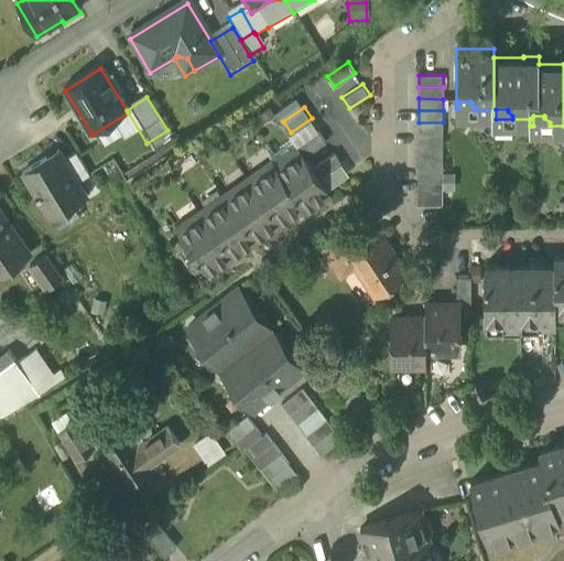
[(533,126),(550,126),(550,122),(544,118),(544,116),(533,116),(533,126)]
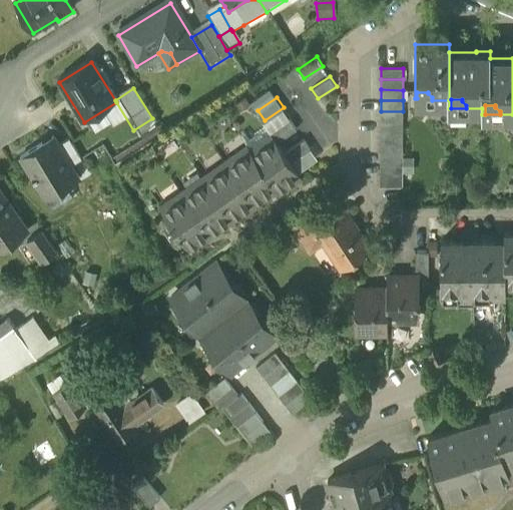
[(403,122),(403,111),(381,111),(380,122),(403,122)]
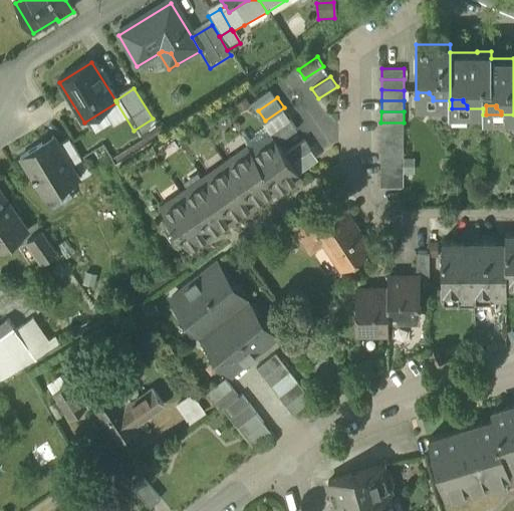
[(274,135),(278,141),(297,128),(291,117),(271,131),(272,131),(274,135)]
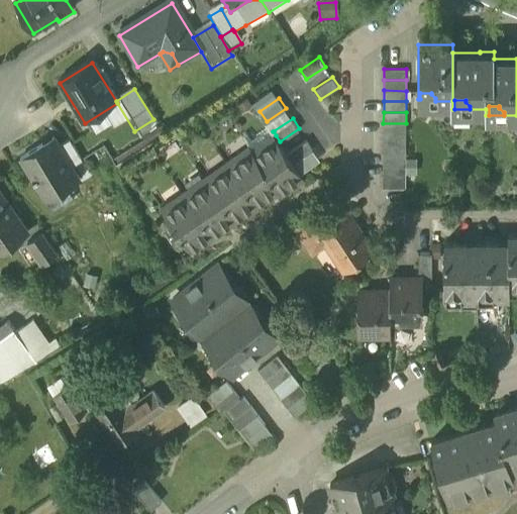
[(406,133),(406,123),(383,123),(383,133),(406,133)]
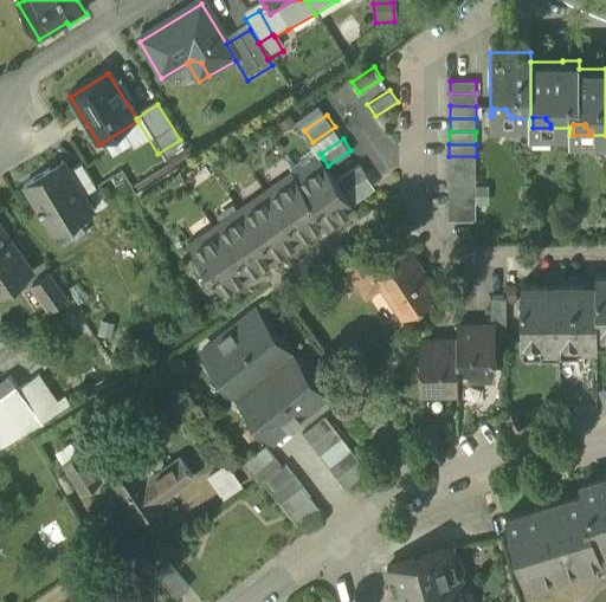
[(476,169),(476,156),(449,156),(449,169),(476,169)]
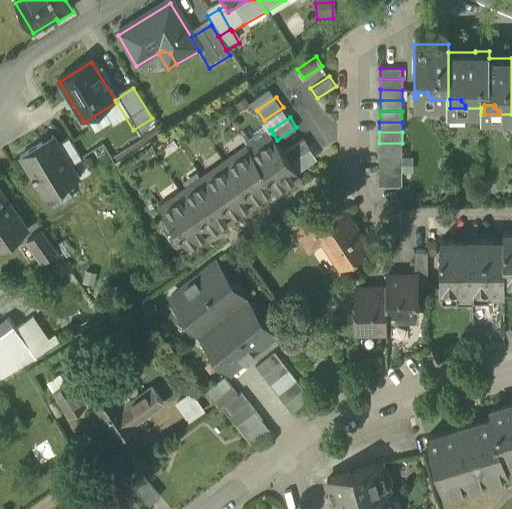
[(273,134),(251,150),(275,184),(277,188),(299,173),(297,170),(291,160),(284,150),(277,140),(273,134)]
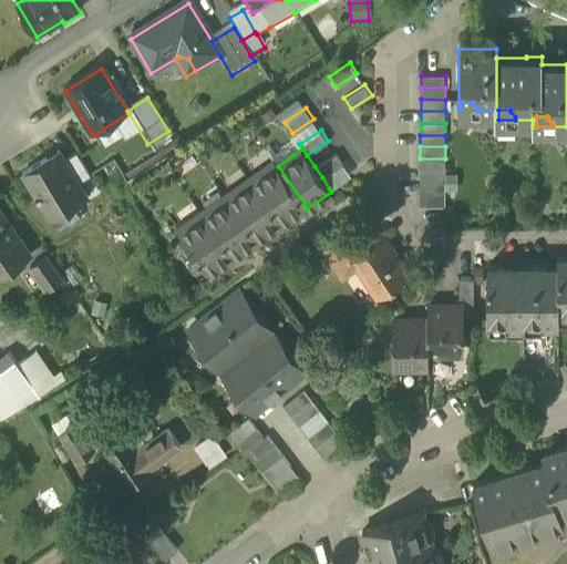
[(315,166),(322,177),(343,163),(336,152),(315,166)]
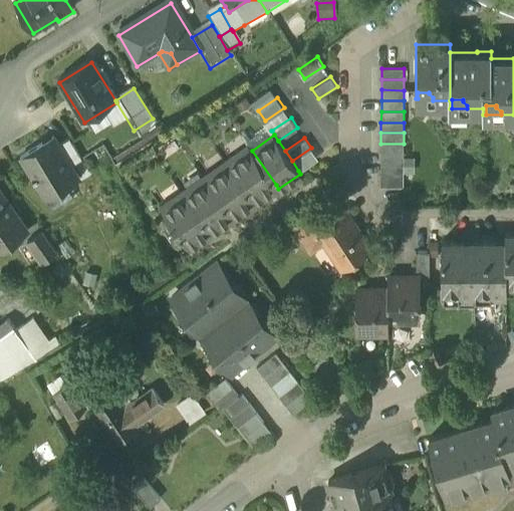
[(21,159),(46,201),(79,181),(71,168),(59,148),(54,139),(52,140),(53,143),(44,148),(43,146),(21,159)]
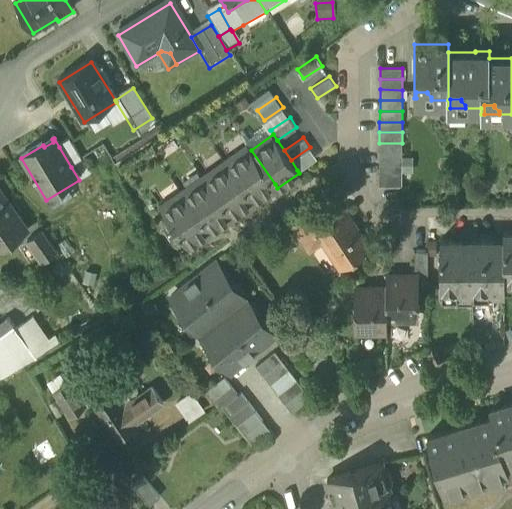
[(59,147),(71,167),(81,161),(81,160),(69,140),(59,147)]
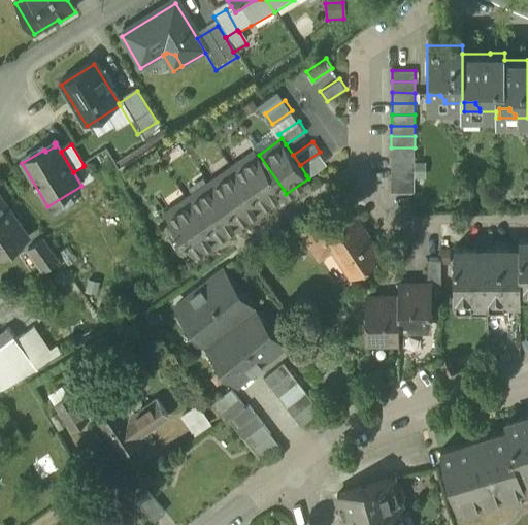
[(415,159),(415,148),(391,148),(391,159),(415,159)]
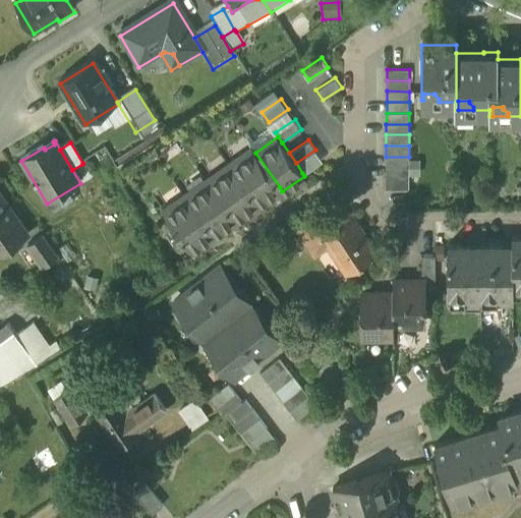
[(252,149),(231,163),(257,203),(280,187),(255,153),(252,149)]
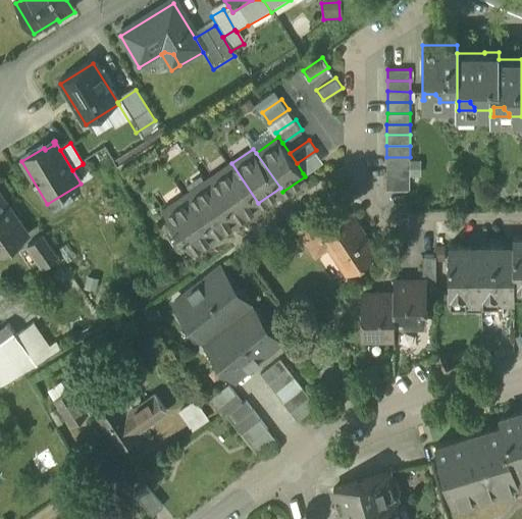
[(410,168),(410,157),(386,157),(386,167),(410,168)]
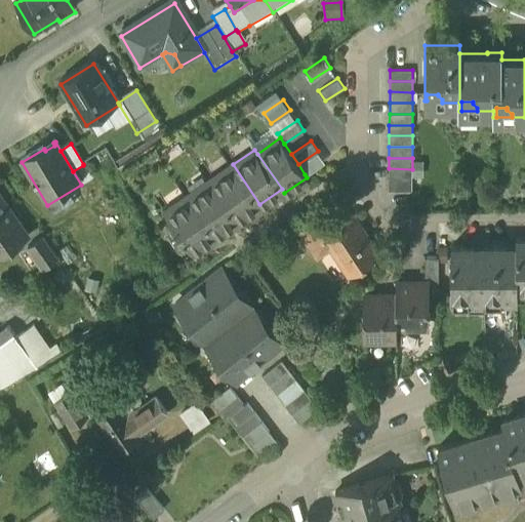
[(233,164),(210,179),(237,218),(259,204),(233,164)]
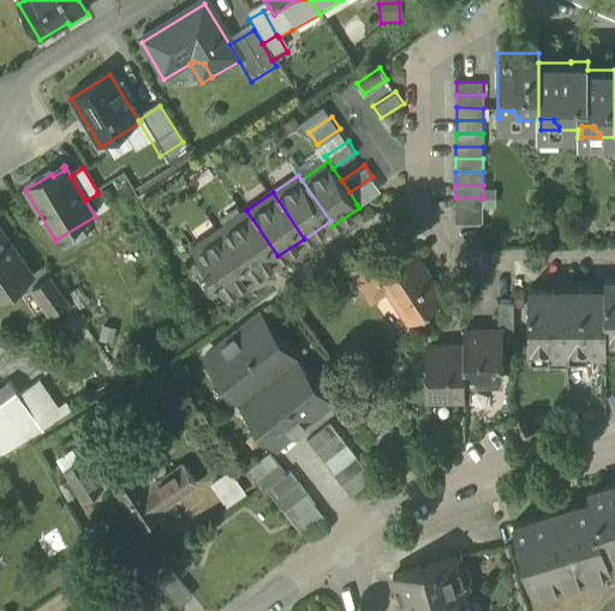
[(483,210),(483,198),(455,197),(455,210),(483,210)]
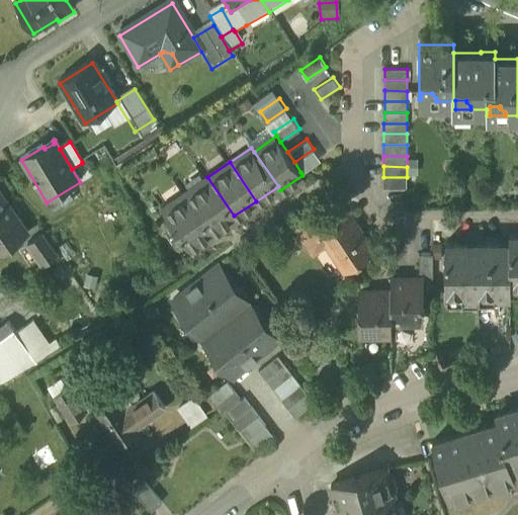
[(207,177),(186,191),(212,231),(234,216),(207,177)]
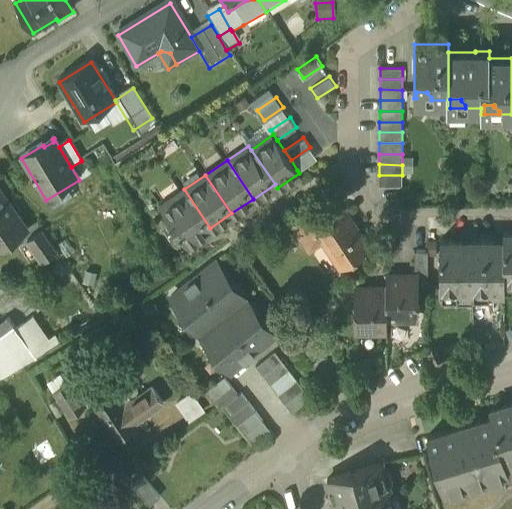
[(402,186),(402,175),(379,175),(379,186),(402,186)]
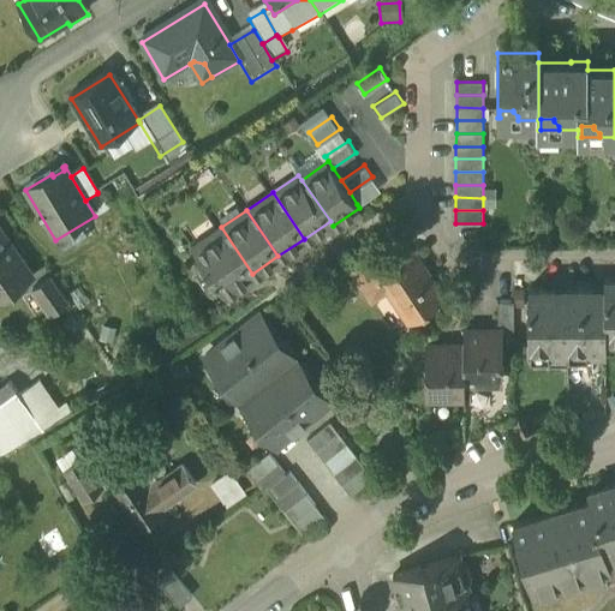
[(225,293),(252,274),(221,227),(193,246),(225,293)]
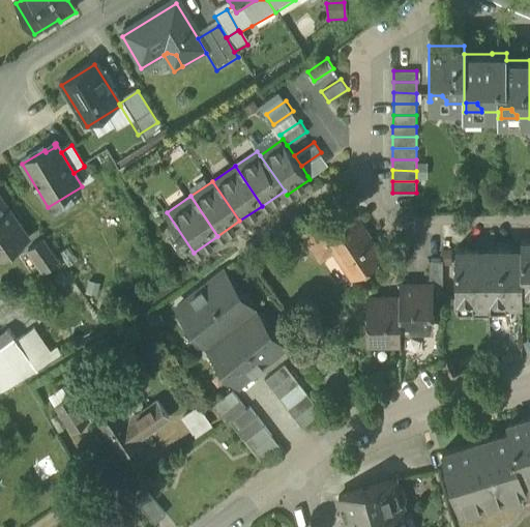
[(0,245),(4,242),(8,249),(26,236),(0,199),(0,245)]
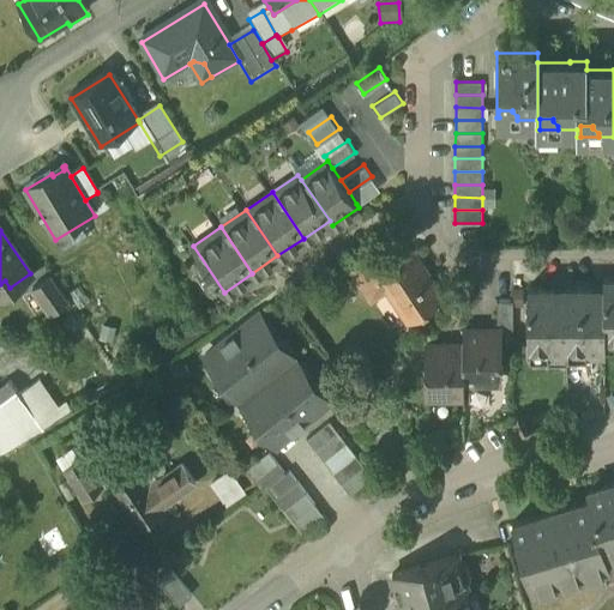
[(353,265),(366,284),(379,276),(378,273),(390,265),(379,248),(353,265)]
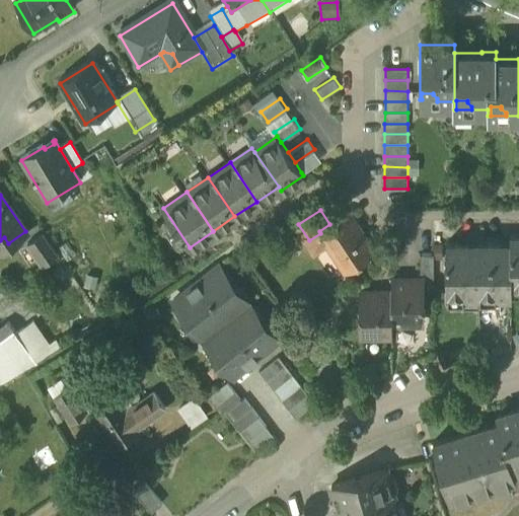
[(320,233),(346,271),(376,250),(349,211),(329,224),(319,231),(320,233)]
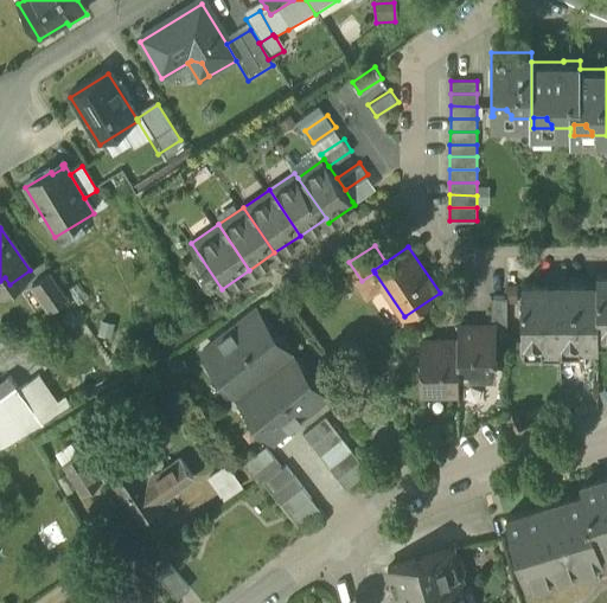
[(32,286),(51,312),(68,300),(50,274),(32,286)]
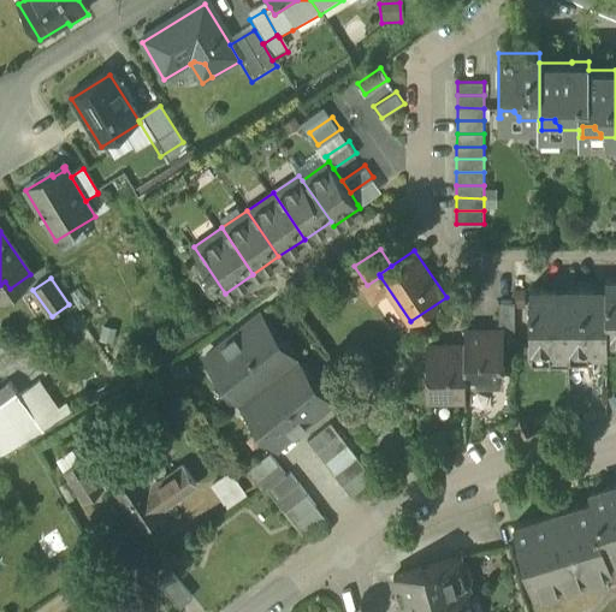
[(550,351),(568,351),(568,290),(529,290),(529,351),(532,351),(532,344),(550,344),(550,351)]
